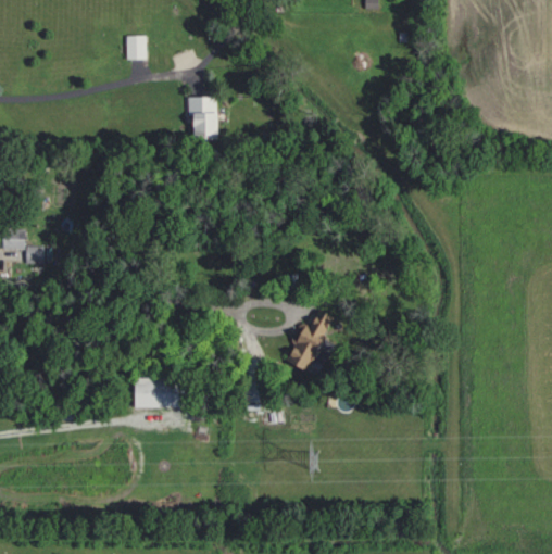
[(147,35),(127,36),(128,60),(148,59),(147,35)]
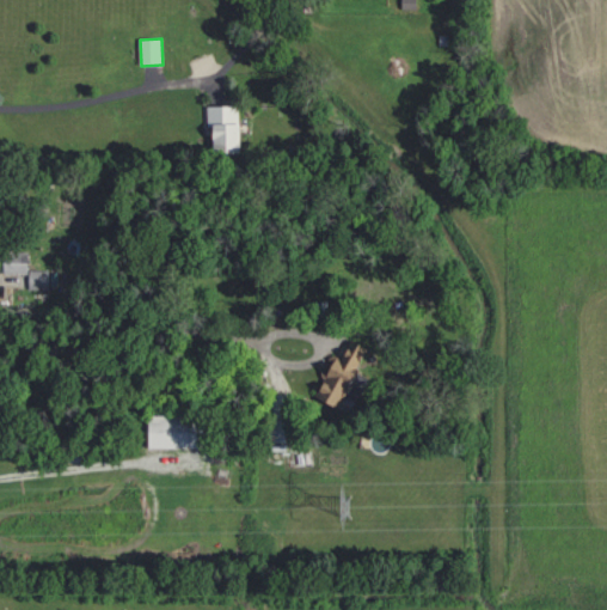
[(207,107),(208,152),(240,152),(239,107),(207,107)]
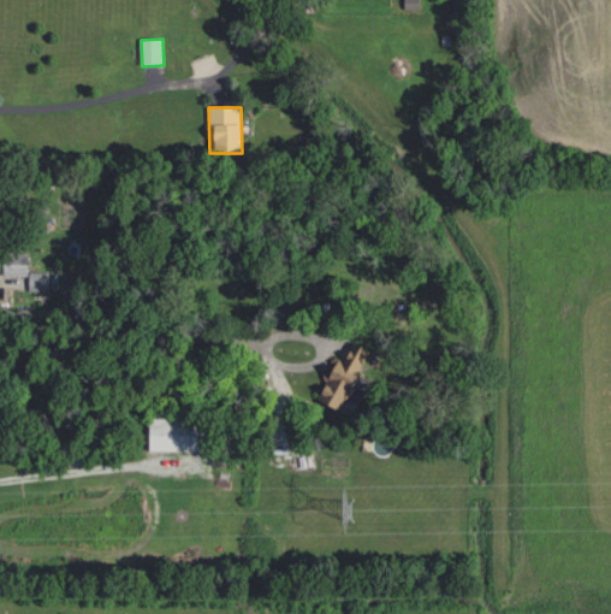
[(0,254),(0,269),(0,275),(30,276),(30,254),(0,254)]
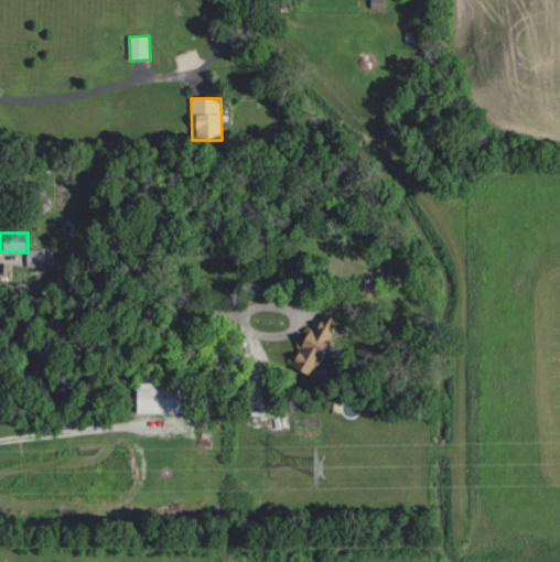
[(27,268),(45,267),(44,250),(27,250),(27,268)]
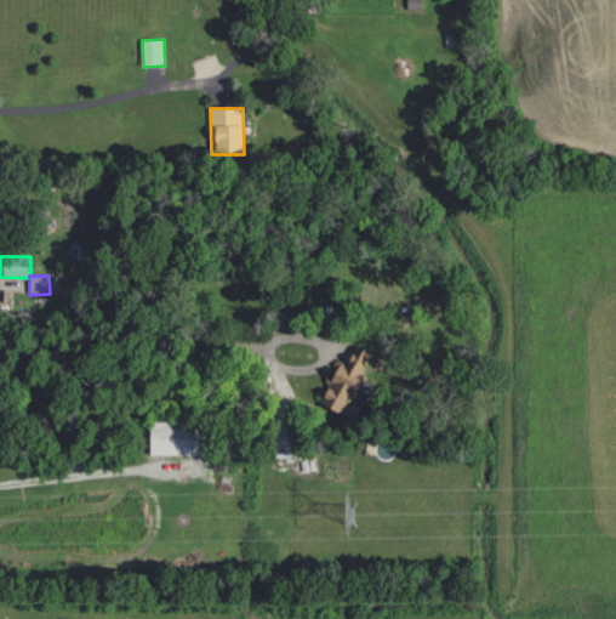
[(369,357),(354,351),(347,367),(336,362),(320,398),(326,401),(323,408),(342,416),(369,357)]
